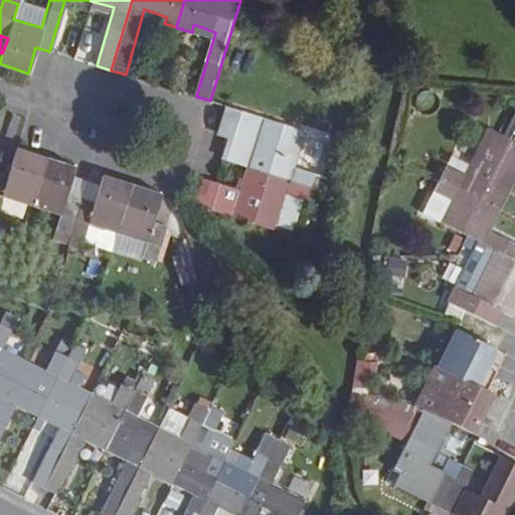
[(303,132),(223,107),(215,133),(226,137),(219,159),(244,167),(309,187),(313,172),(292,165),(303,132)]
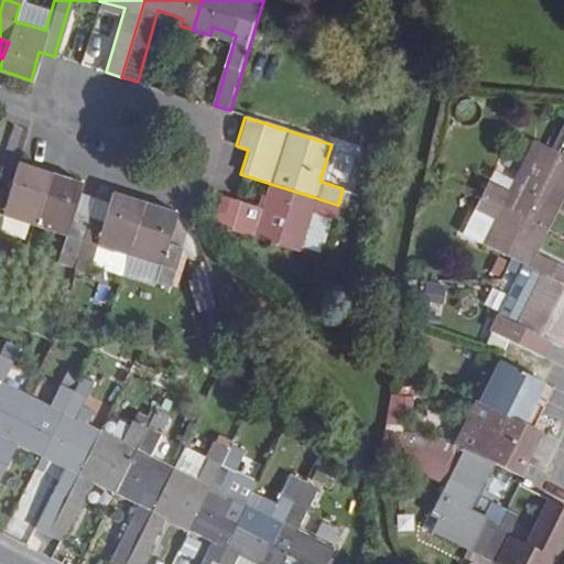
[(510,191),(489,180),(483,194),(549,227),(563,195),(563,174),(551,167),(530,156),(510,191)]
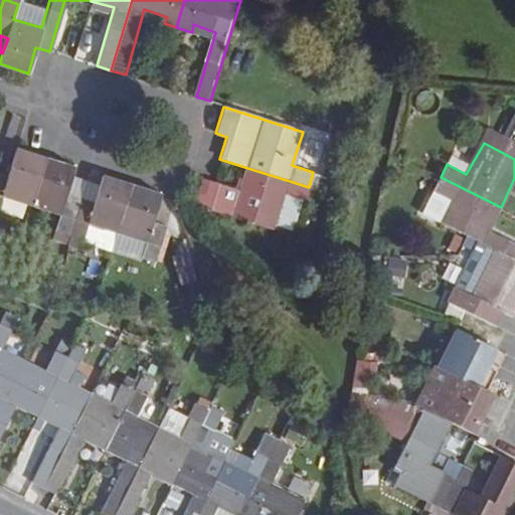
[(6,176),(0,173),(0,201),(1,197),(29,206),(43,158),(16,149),(6,176)]
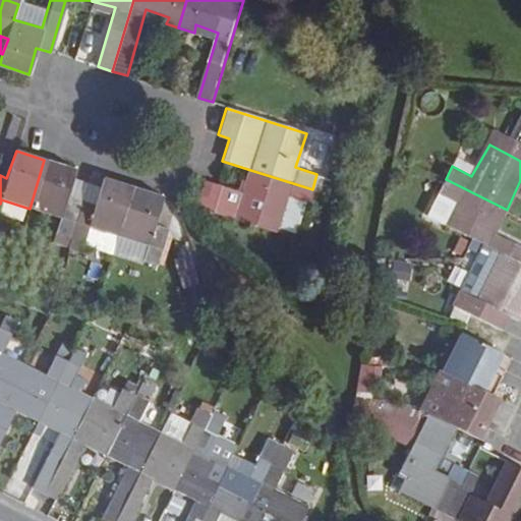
[(53,234),(66,238),(78,201),(64,196),(73,169),(44,160),(30,209),(58,218),(53,234)]
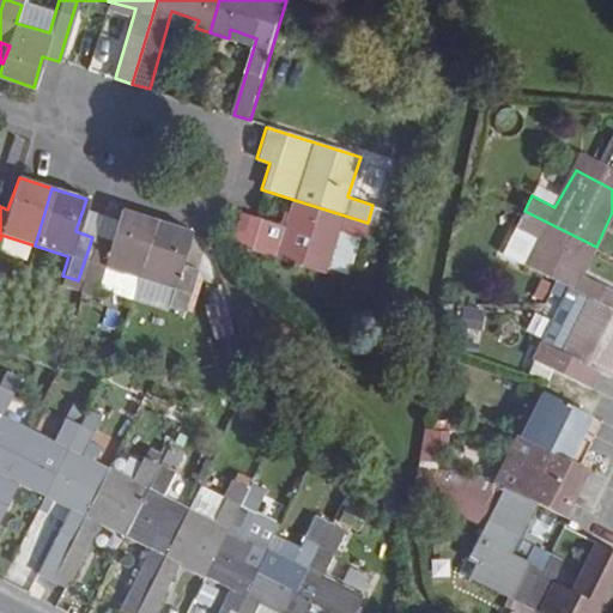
[(362,240),(368,223),(291,199),(281,226),(238,213),(229,246),(323,274),(326,268),(337,231),(362,240)]
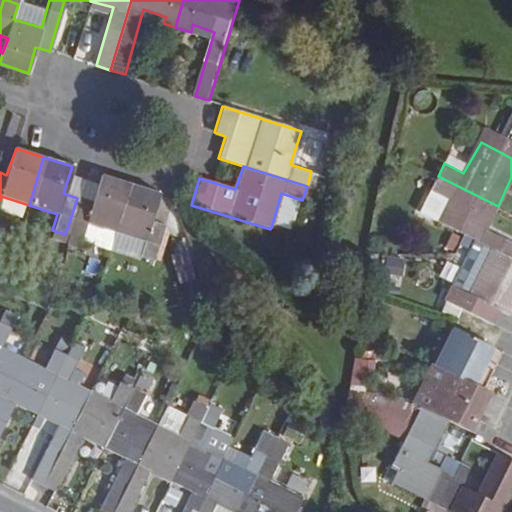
[(77,198),(82,179),(69,175),(63,193),(77,198)]
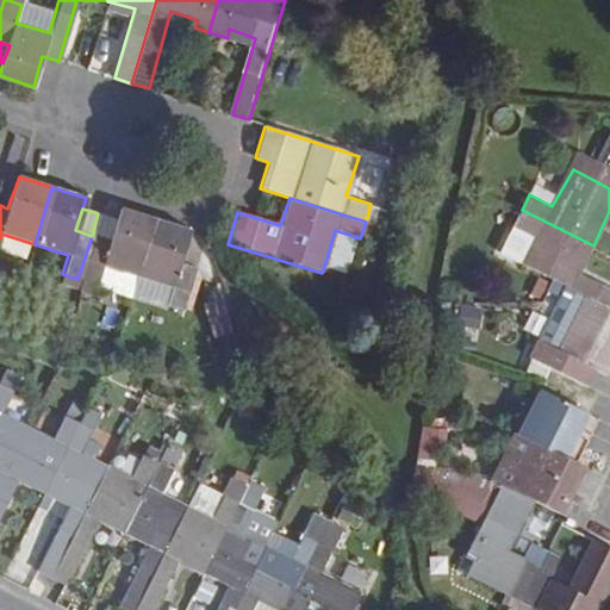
[(107,241),(92,236),(78,279),(95,285),(101,265),(135,275),(151,218),(118,209),(114,219),(107,241)]
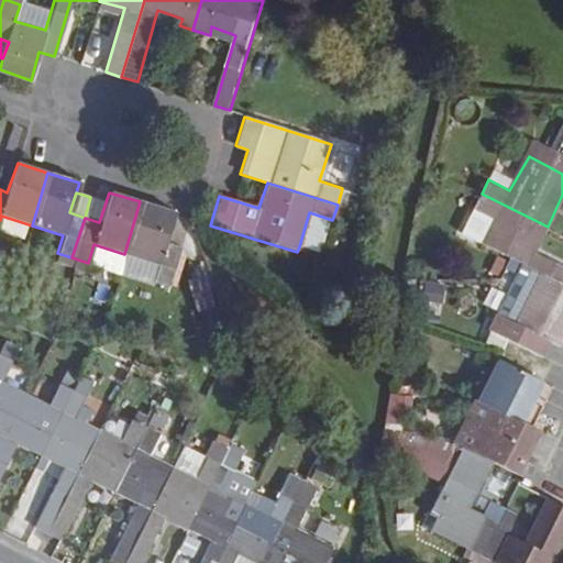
[(496,218),(483,243),(523,264),(541,273),(562,283),(562,264),(536,251),(548,227),(482,194),(474,207),(496,218)]
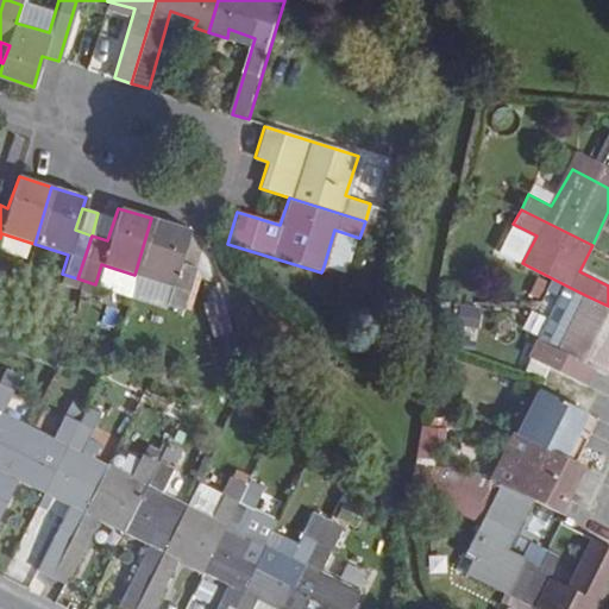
[(107,240),(114,219),(98,213),(92,236),(107,240)]
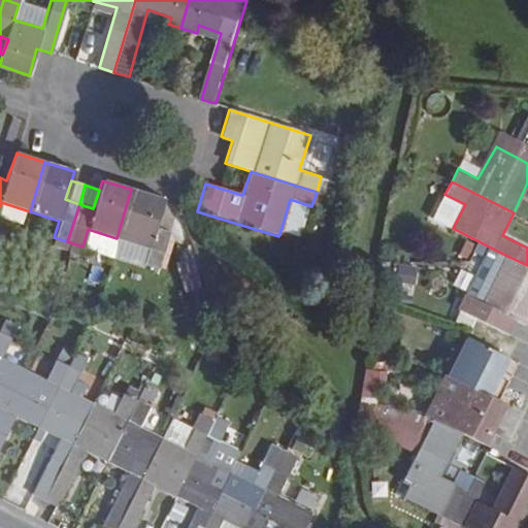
[(161,199),(131,189),(117,238),(145,246),(141,263),(156,269),(168,231),(153,226),(161,199)]
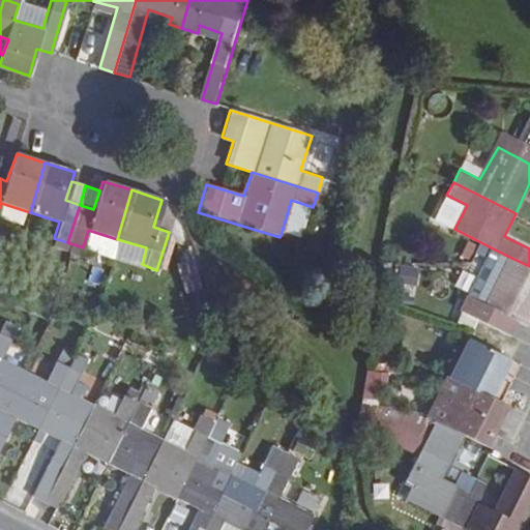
[(446,195),(434,218),(454,229),(467,205),(446,195)]
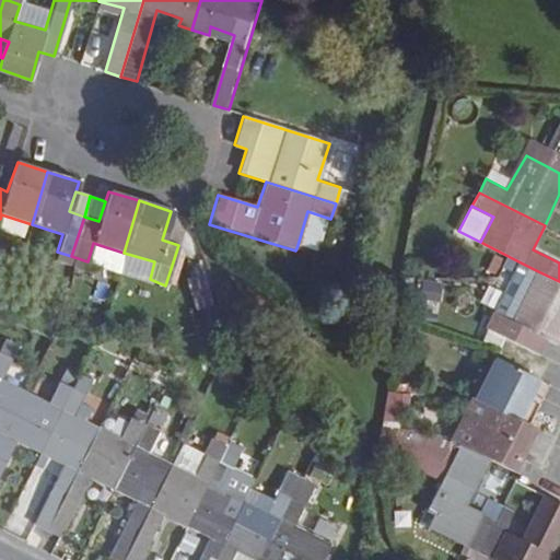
[(319,253),(330,219),(307,211),(298,245),(319,253)]
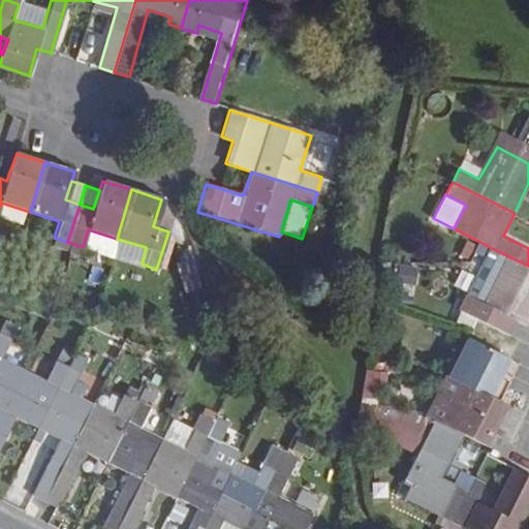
[(112,255),(117,239),(88,229),(83,247),(112,255)]
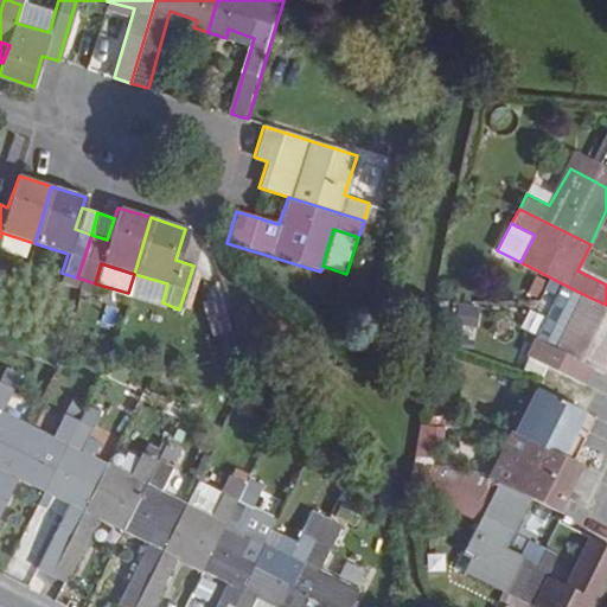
[(163,302),(167,283),(134,274),(128,293),(163,302)]
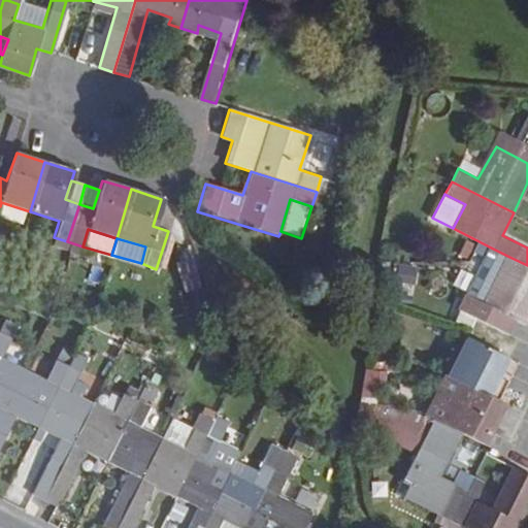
[(507,256),(491,248),(468,294),(484,302),(507,256)]
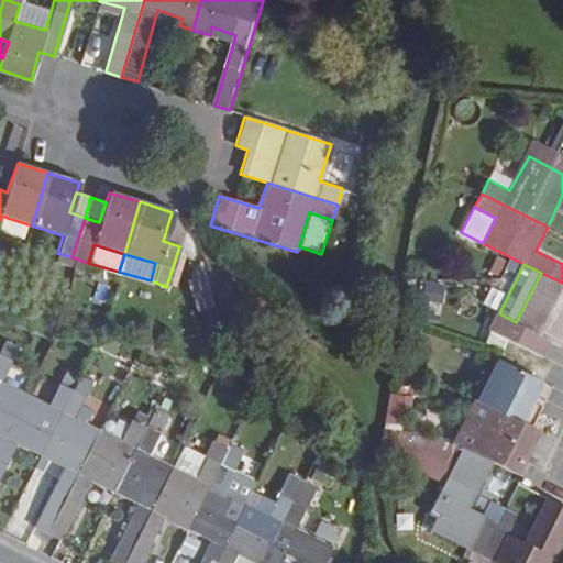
[(562,283),(541,273),(516,322),(499,313),(492,330),(508,339),(542,355),(549,341),(561,349),(562,344),(562,283)]
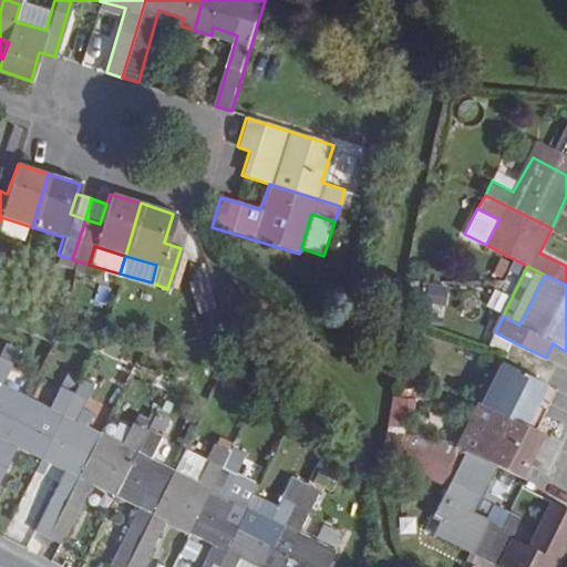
[(429,285),(428,303),(447,305),(449,286),(429,285)]
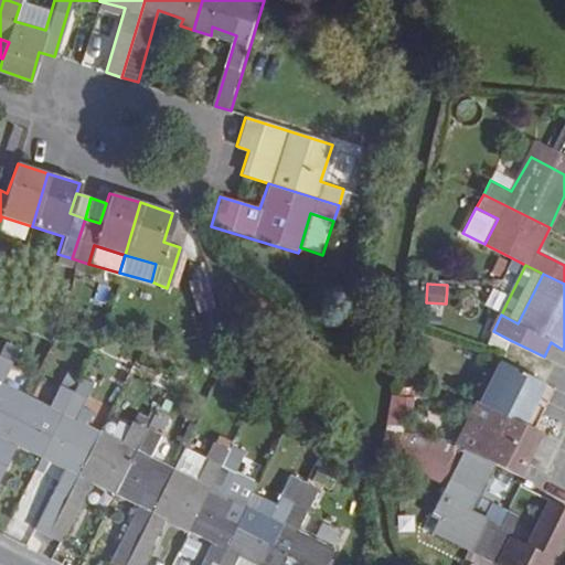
[(0,379),(16,350),(2,342),(0,348),(0,439),(23,393),(0,381),(0,379)]
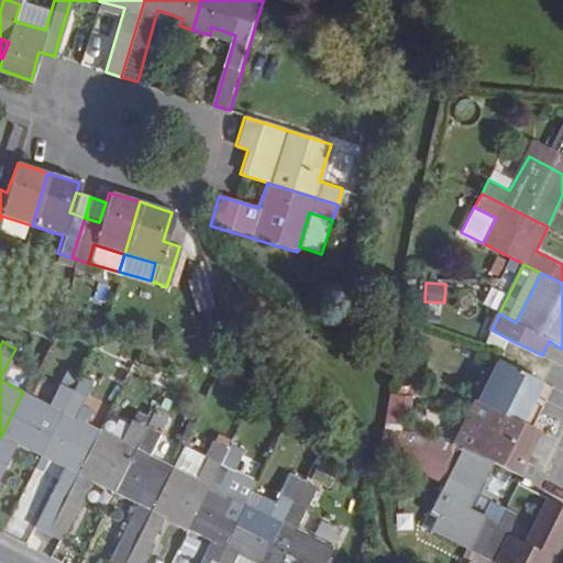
[(547,383),(498,360),(477,401),(526,423),(547,383)]
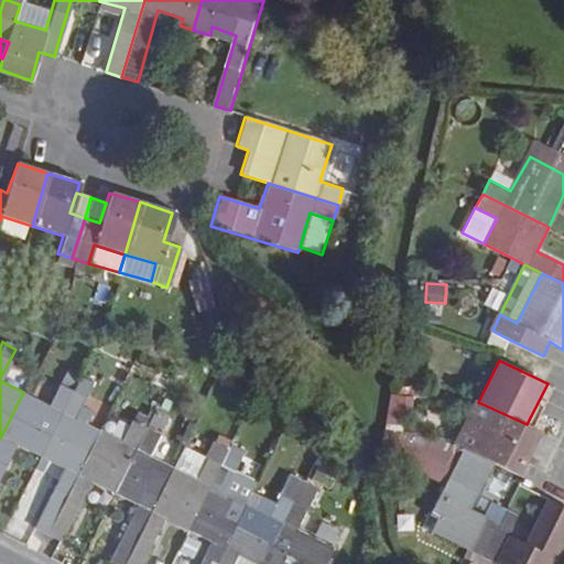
[(47,404),(23,392),(0,438),(0,475),(19,437),(30,443),(28,448),(39,454),(72,388),(60,381),(47,404)]
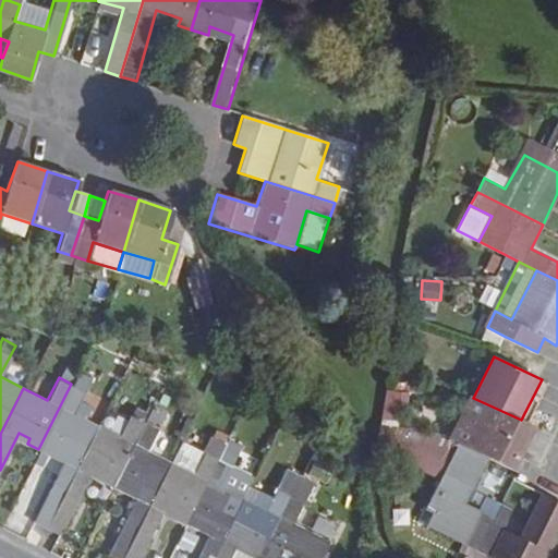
[(33,520),(45,526),(97,425),(74,413),(84,391),(71,384),(38,449),(52,457),(56,451),(64,455),(33,520)]
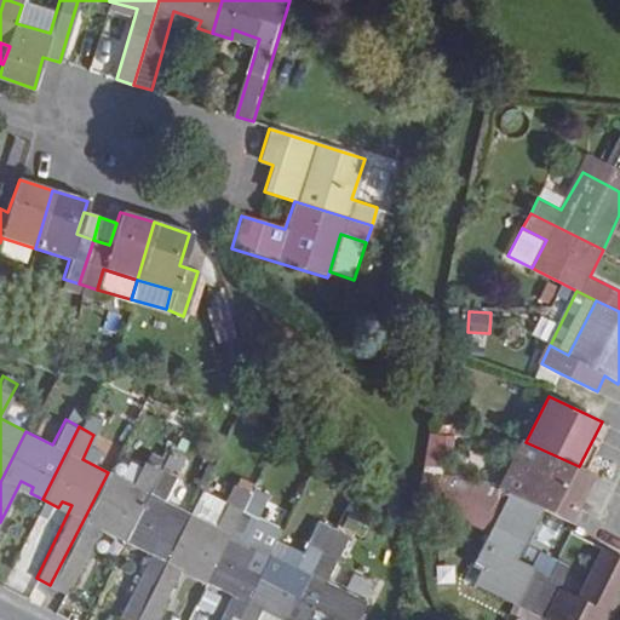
[(429,435),(425,466),(449,469),(453,437),(429,435)]
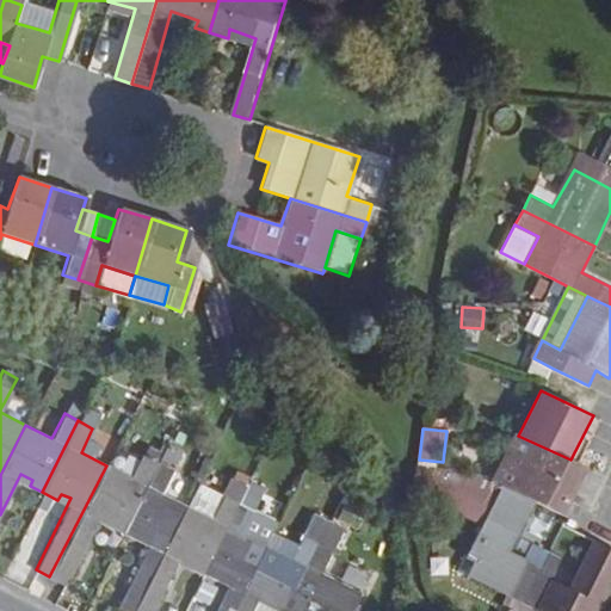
[(493,479),(491,483),(500,489),(532,504),(560,517),(568,503),(585,468),(579,464),(571,460),(518,436),(503,456),(493,479)]
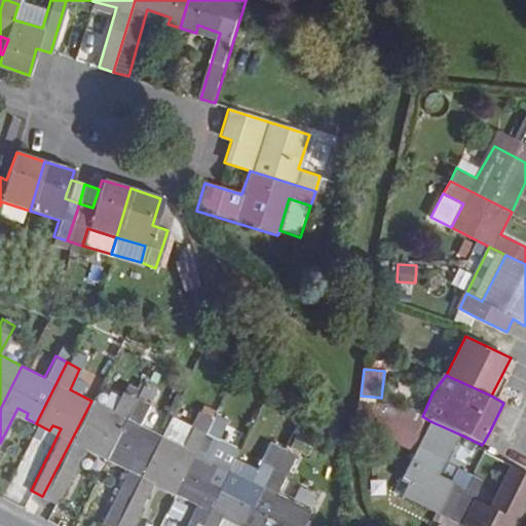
[(113,411),(91,401),(42,496),(55,503),(86,442),(96,446),(92,452),(105,459),(137,397),(123,389),(113,411)]
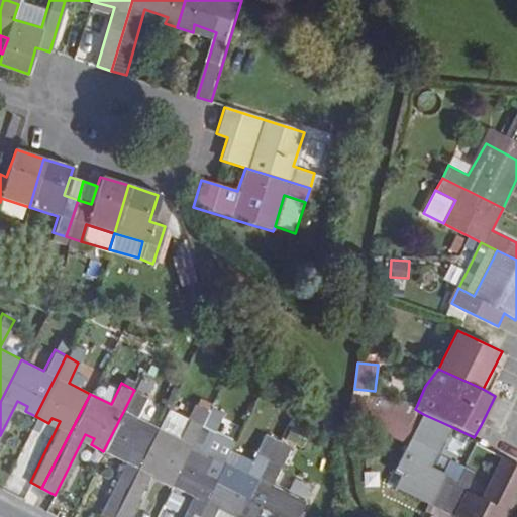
[(145,397),(146,396),(134,390),(103,451),(116,457),(118,451),(128,455),(98,516),(100,516),(111,516),(157,427),(136,416),(145,397)]
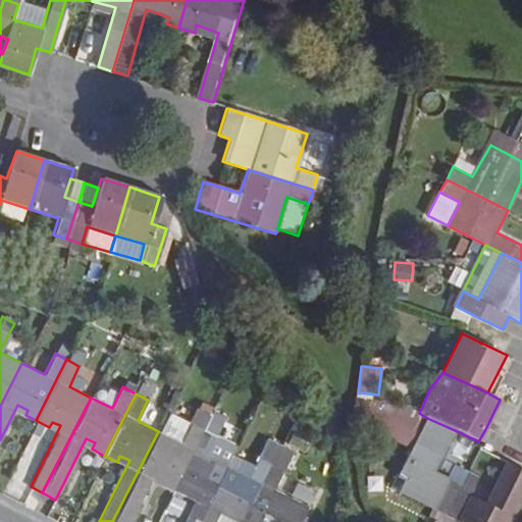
[(422,429),(355,398),(351,416),(414,446),(422,429)]
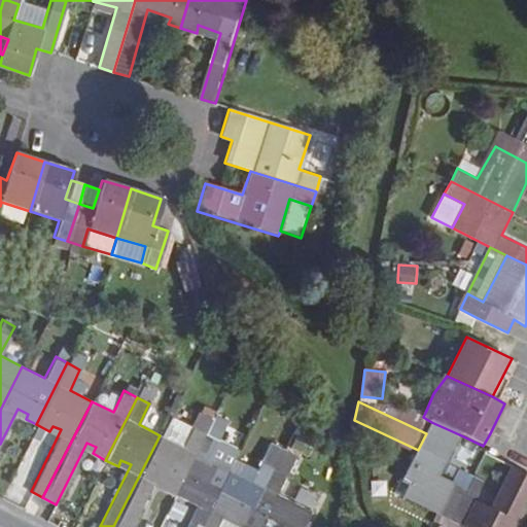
[(423,417),(425,413),(358,401),(426,433),(431,422),(423,417)]
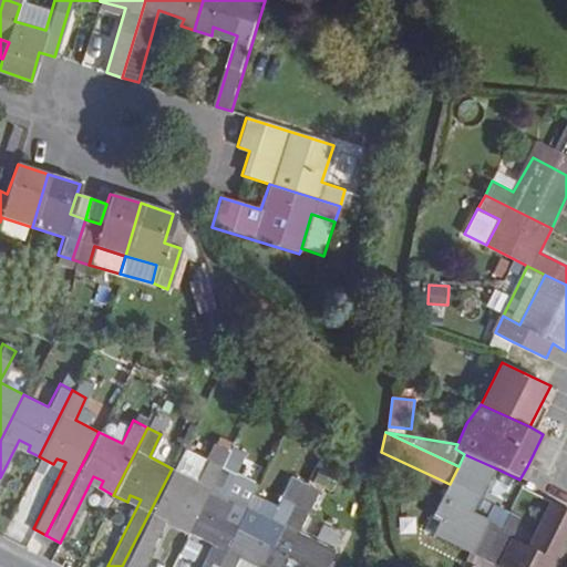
[(184,447),(160,435),(150,456),(172,468),(184,447)]
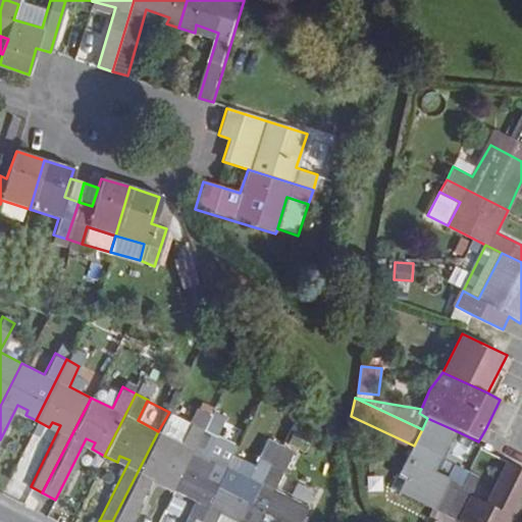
[(208,416),(202,427),(171,488),(185,494),(188,488),(197,493),(183,521),(198,521),(226,465),(205,454),(214,434),(224,415),(211,409),(208,416)]
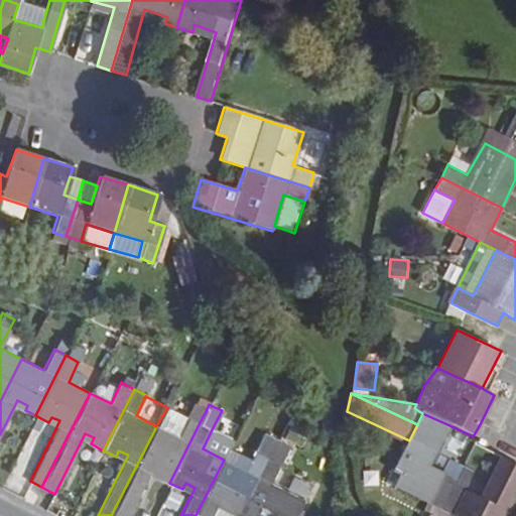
[(158,477),(169,483),(200,422),(206,411),(195,405),(188,417),(177,437),(156,426),(111,515),(127,515),(152,467),(160,471),(158,477)]
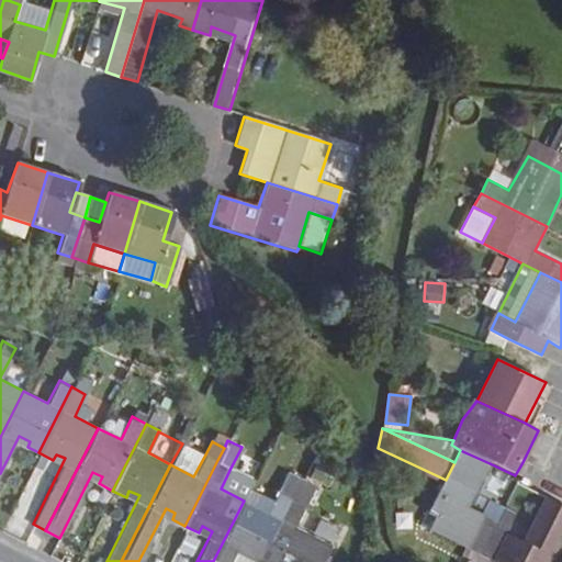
[(193,476),(205,454),(182,444),(170,464),(193,476)]
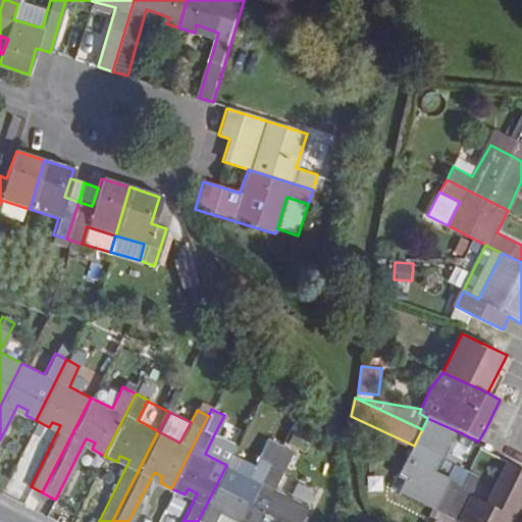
[(406,489),(403,497),(431,511),(448,519),(471,469),(459,463),(450,481),(433,473),(455,430),(427,418),(422,429),(414,446),(395,484),(406,489)]
